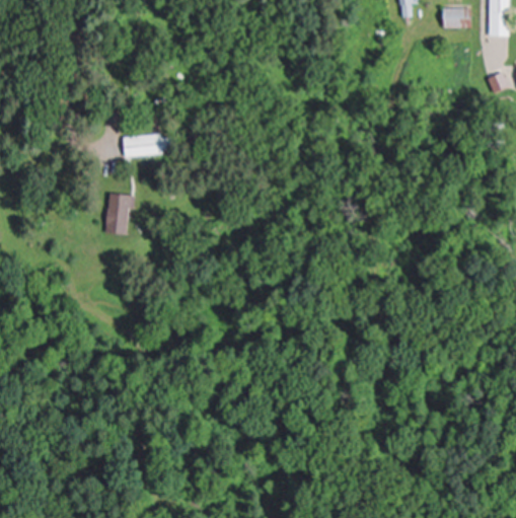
[(411,3),(419,3),(418,0),(398,0),(399,17),(411,17),(411,3)]
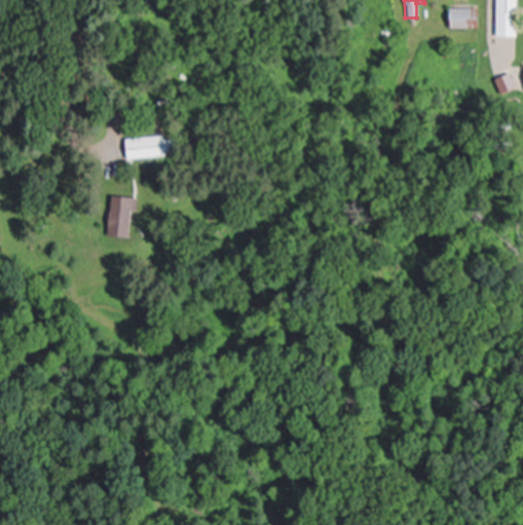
[(495,0),(495,37),(517,37),(516,0),(495,0)]
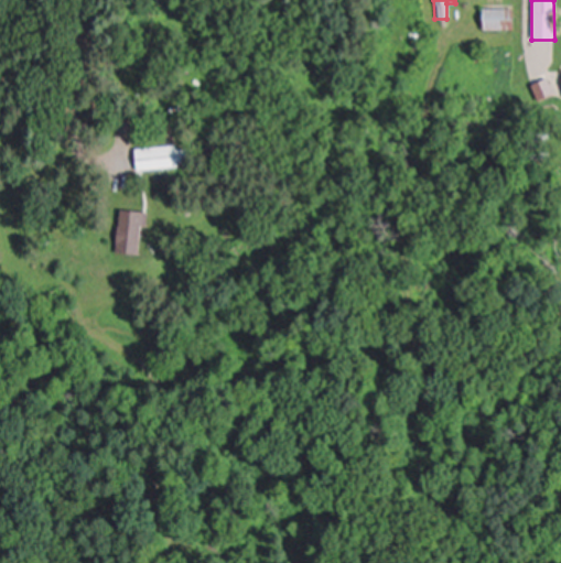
[(514,30),(514,8),(483,8),(483,30),(514,30)]
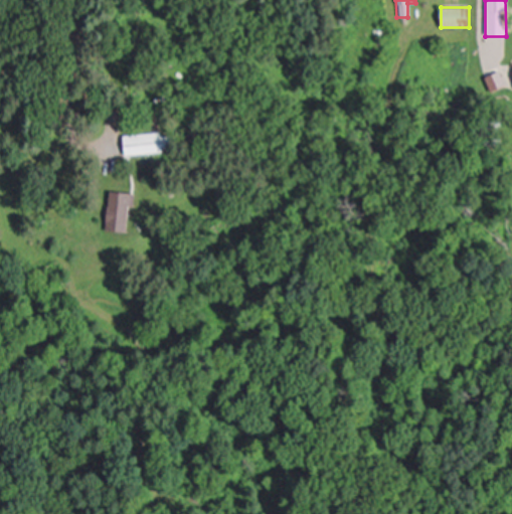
[(488,92),(501,89),(498,74),(485,76),(488,92)]
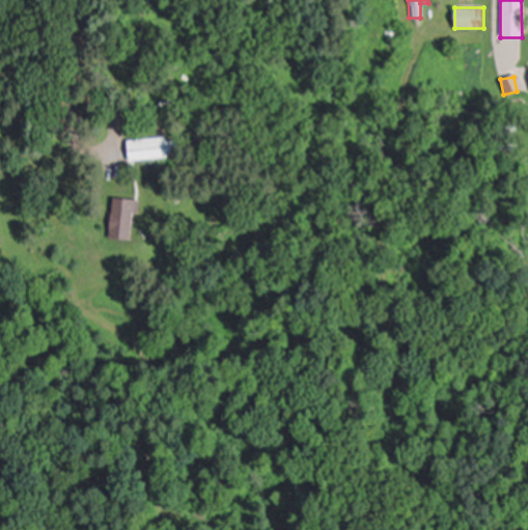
[(127,161),(175,158),(173,138),(126,141),(127,161)]
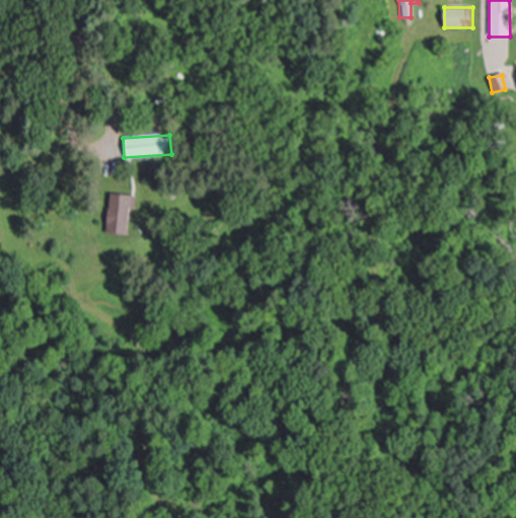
[(133,195),(107,195),(106,222),(132,223),(133,195)]
